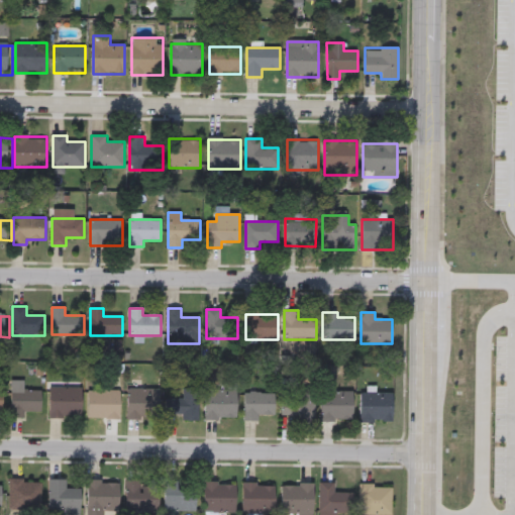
[(50,418),(50,388),(82,388),(82,418),(50,418)]
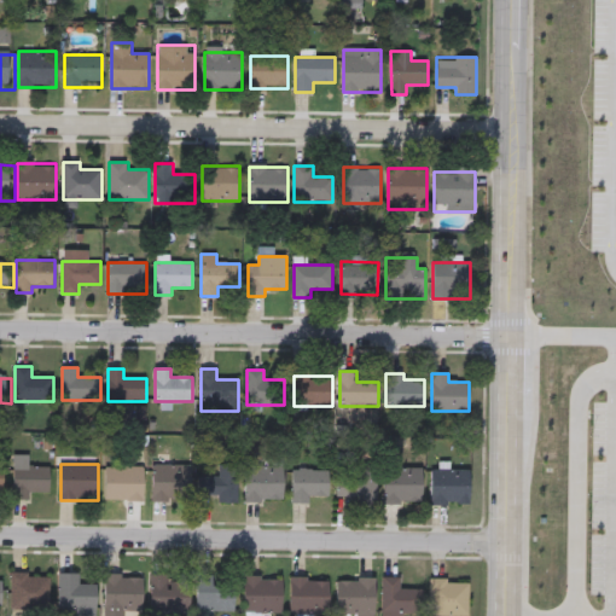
[(152,501),(152,465),(190,465),(190,501),(152,501)]
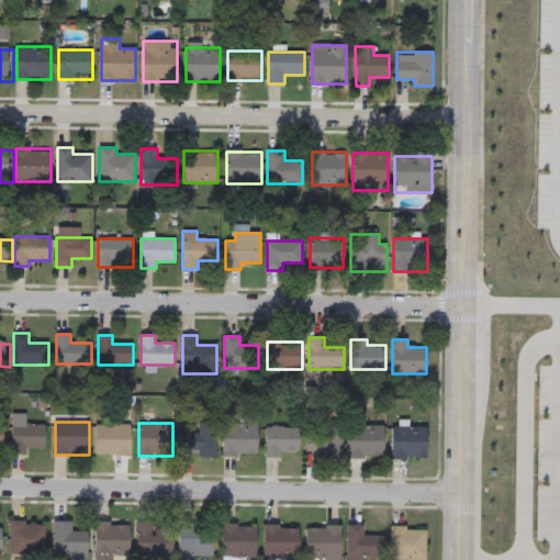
[(216,423),(216,458),(198,458),(198,450),(180,450),(180,434),(199,434),(199,423),(216,423)]
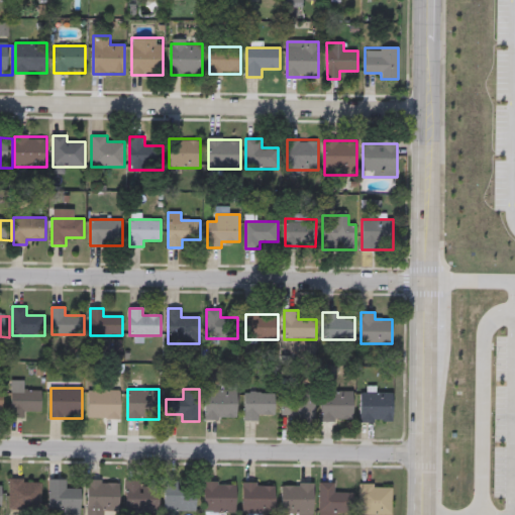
[(26,418),(11,418),(11,390),(42,390),(42,412),(26,412),(26,418)]
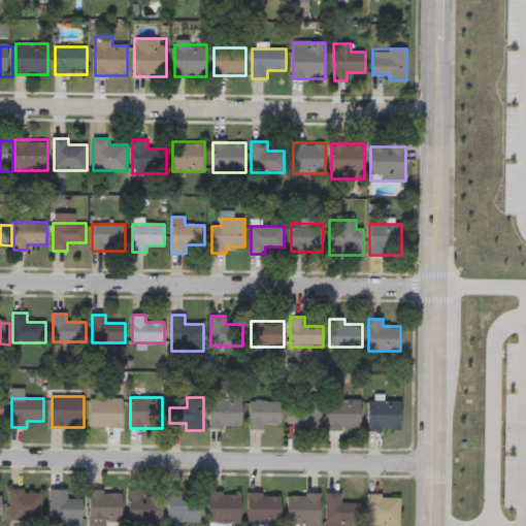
[(242,428),(210,428),(210,398),(242,398),(242,428)]
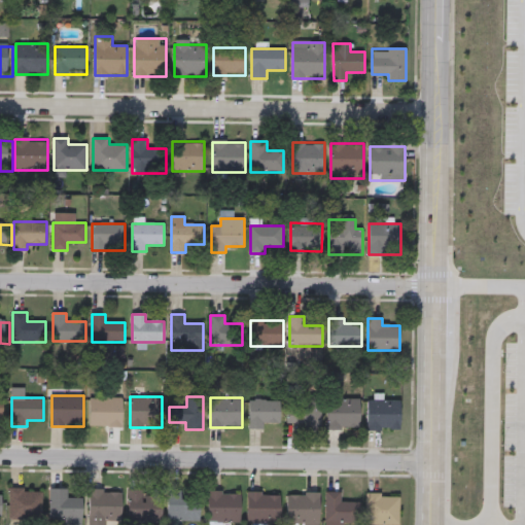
[(322,397),(322,426),(287,426),(287,408),(305,408),(305,397),(322,397)]
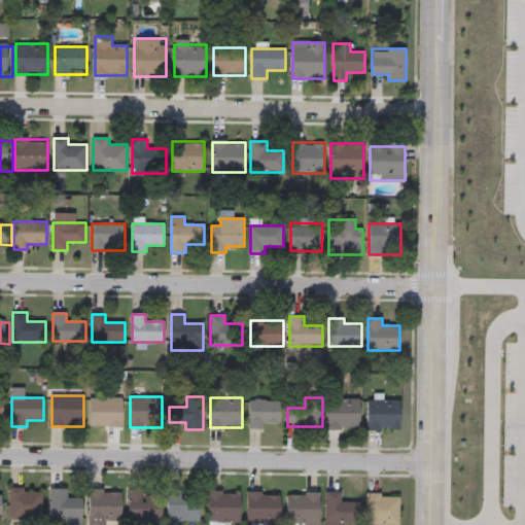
[(0,426),(9,426),(9,399),(0,398),(0,426)]
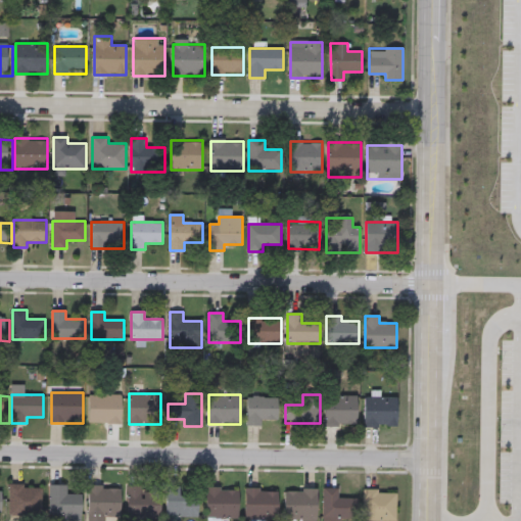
[(90,395),(122,395),(122,423),(90,423),(90,395)]
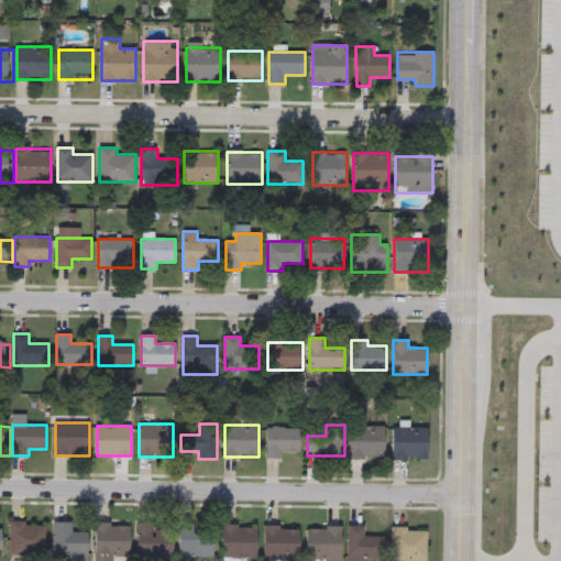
[(385,459),(351,459),(351,427),(385,427),(385,459)]
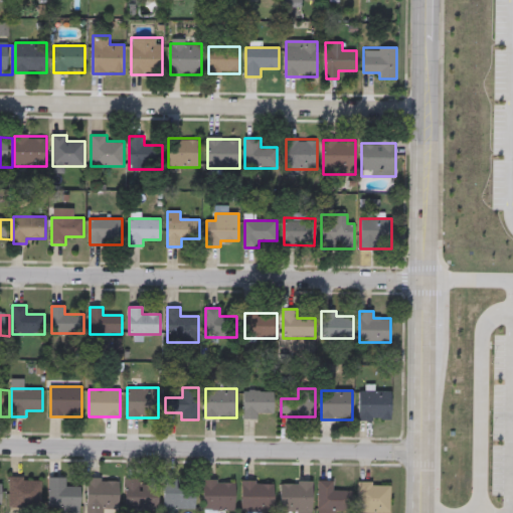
[(360,390),(391,390),(391,419),(360,419),(360,390)]
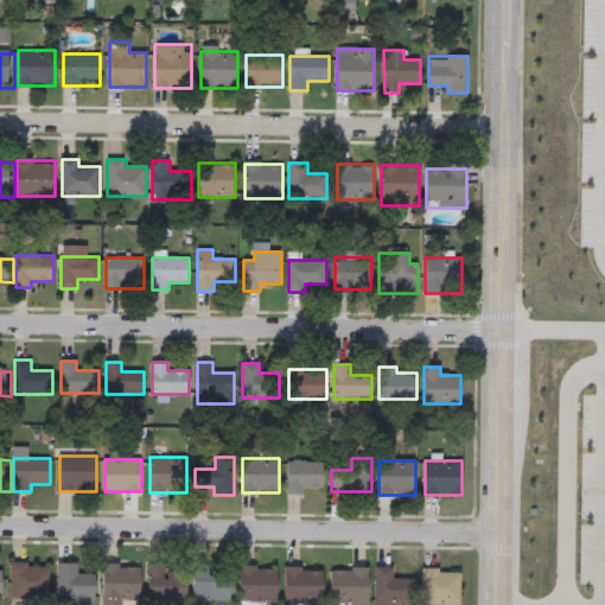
[(324,486),(304,486),(304,495),(288,495),(288,462),(324,462),(324,486)]
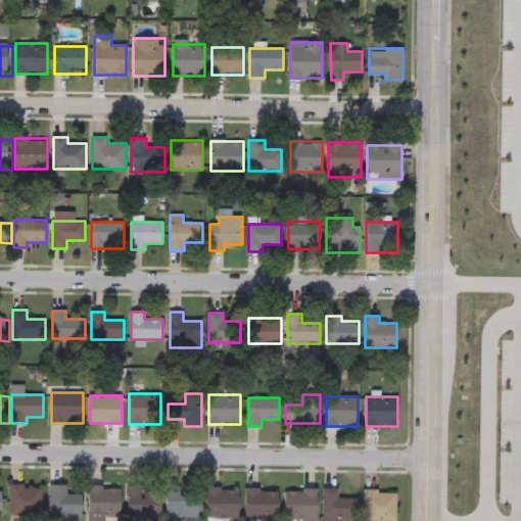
[(43,516),(9,516),(9,484),(43,484),(43,516)]
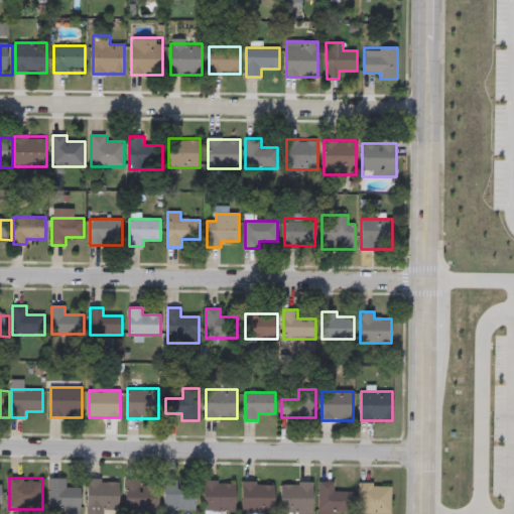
[(67,479),(67,487),(82,487),(82,509),(49,509),(49,479),(67,479)]
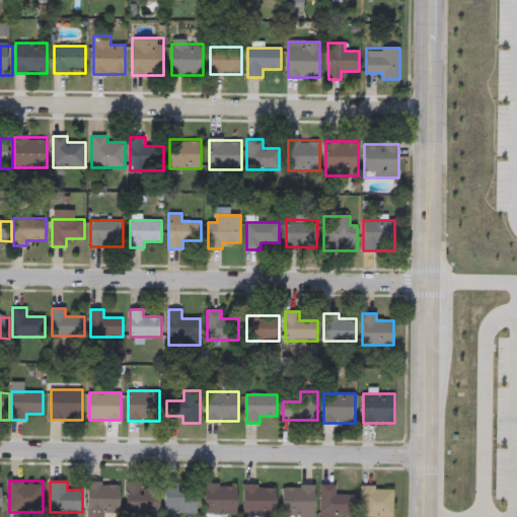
[(88,516),(88,483),(120,483),(120,516),(88,516)]
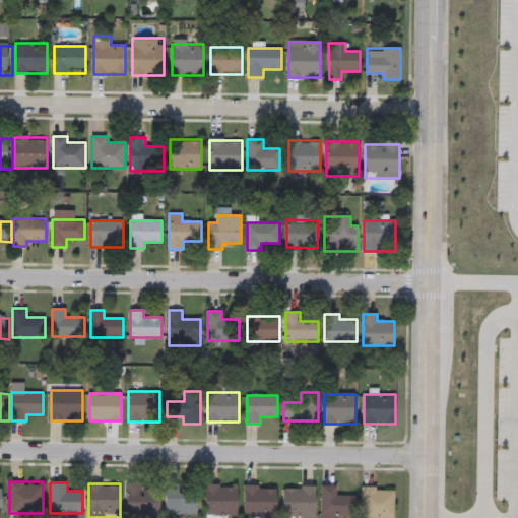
[(160,516),(127,517),(127,483),(141,483),(142,488),(160,488),(160,516)]
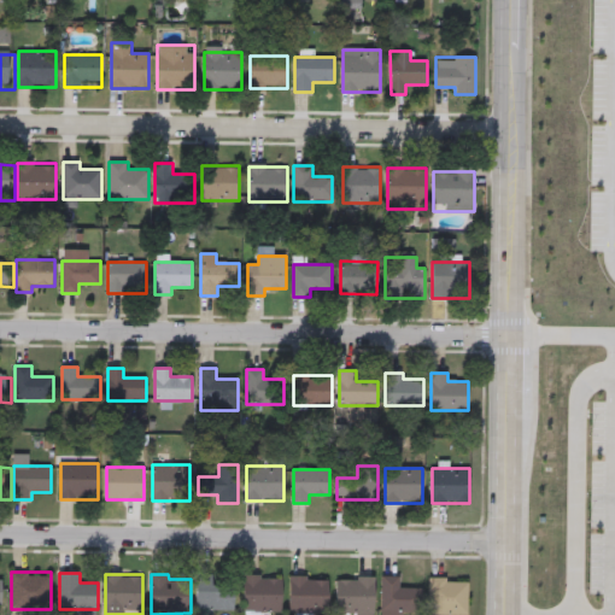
[(235,610),(198,610),(198,577),(235,577),(235,610)]
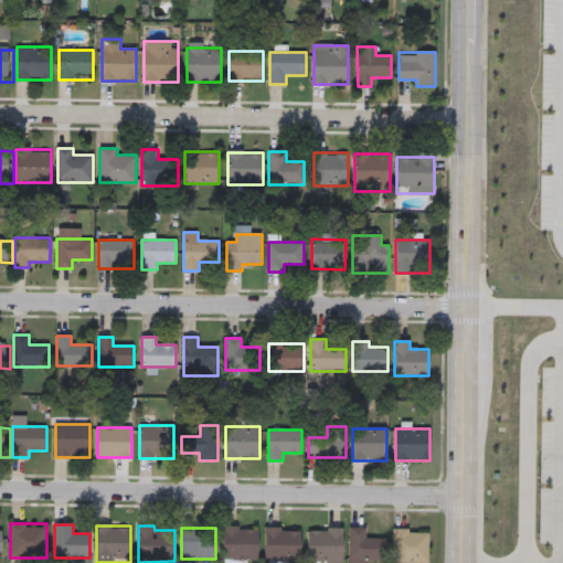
[(238,562),(223,562),(223,528),(258,528),(258,562),(238,562)]
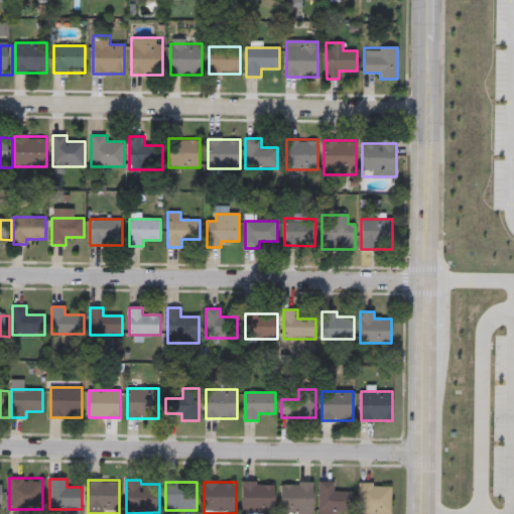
[(275,513),(260,513),(243,513),(243,482),(275,482),(275,513)]
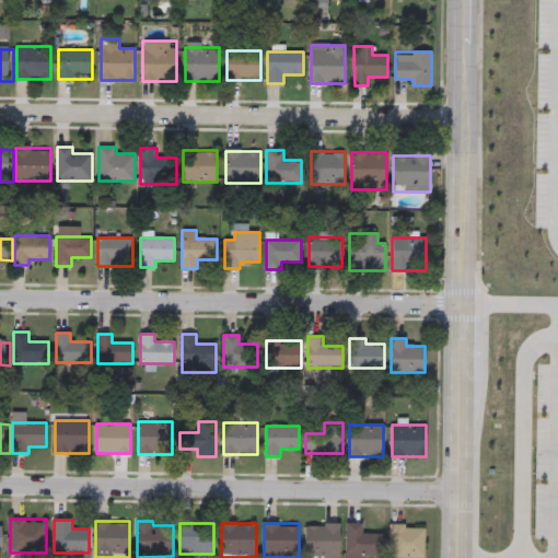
[(383,557),(347,557),(347,523),(363,523),(363,533),(383,533),(383,557)]
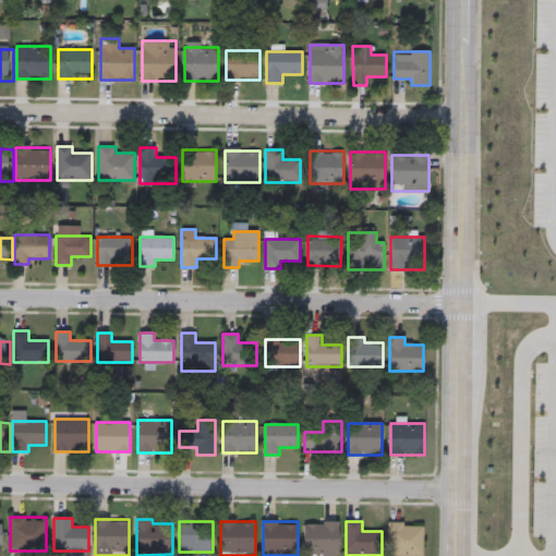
[(339,522),(339,555),(324,555),(305,555),(305,522),(339,522)]
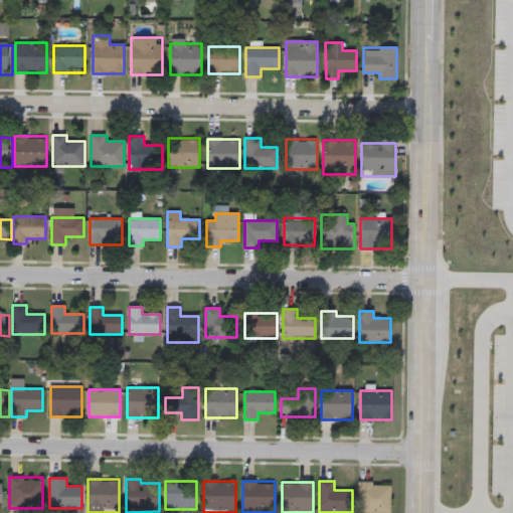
[(358,512),(358,483),(390,483),(390,512),(358,512)]
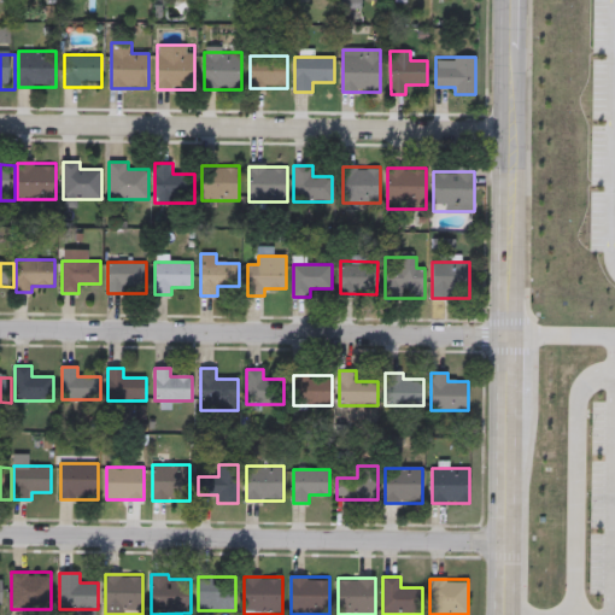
All buildings are outlined.
